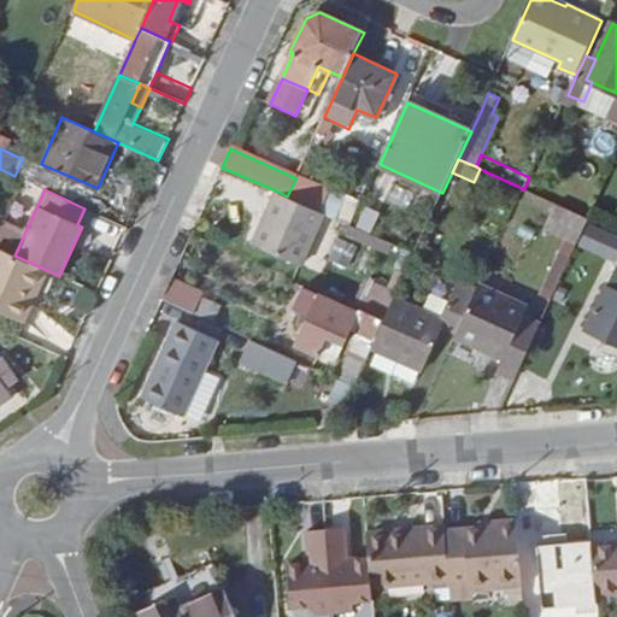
[(287,197),(278,192),(254,244),(300,264),(324,212),(287,197)]
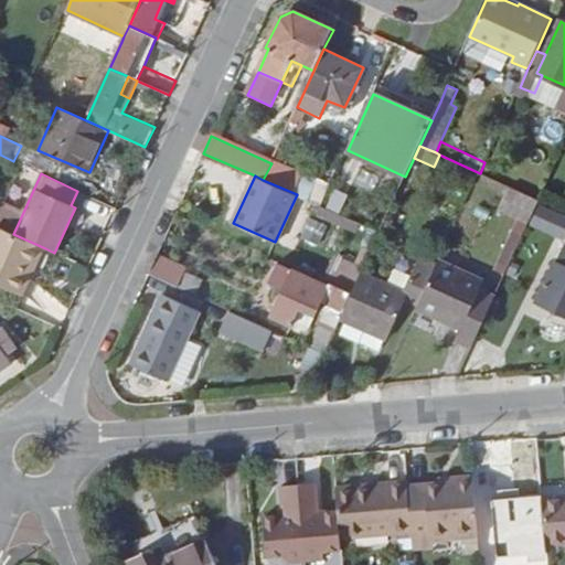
[(323,183),(309,176),(301,191),(317,198),(323,183)]
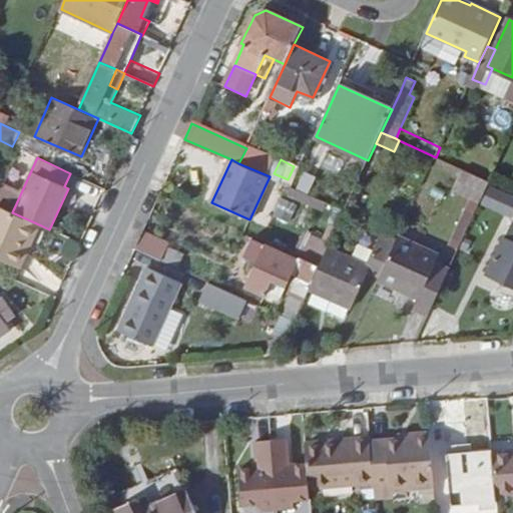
[(460,170),(451,191),(468,197),(450,244),(458,247),(485,179),(460,170)]
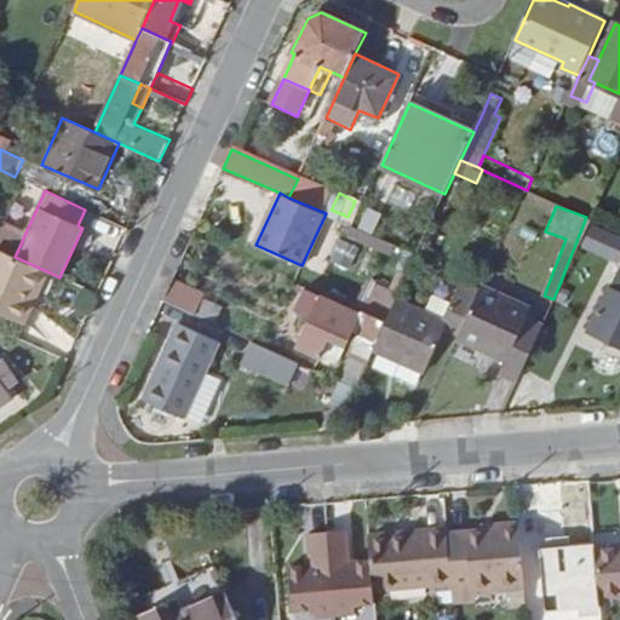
[(619,237),(595,228),(586,246),(619,260),(619,237)]
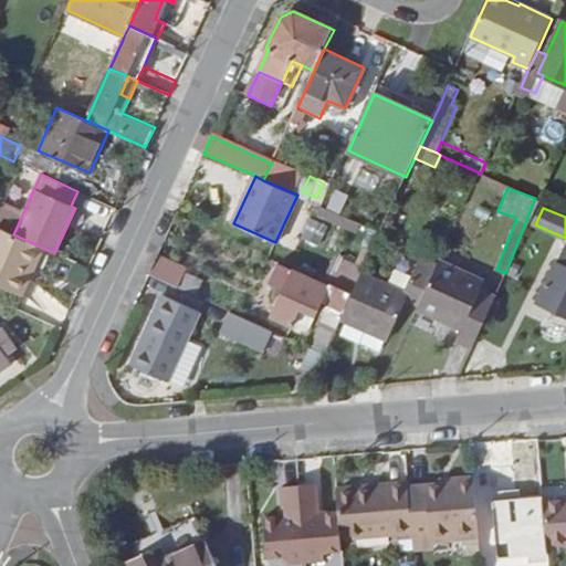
[(299,239),(317,248),(327,224),(308,217),(299,239)]
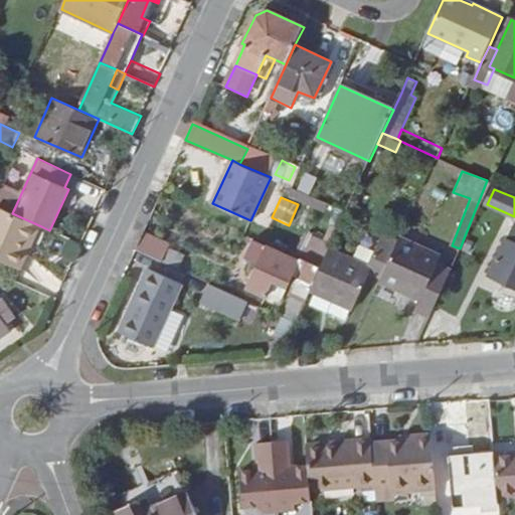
[(12,213),(0,207),(0,260),(16,268),(27,243),(32,245),(41,226),(12,213)]
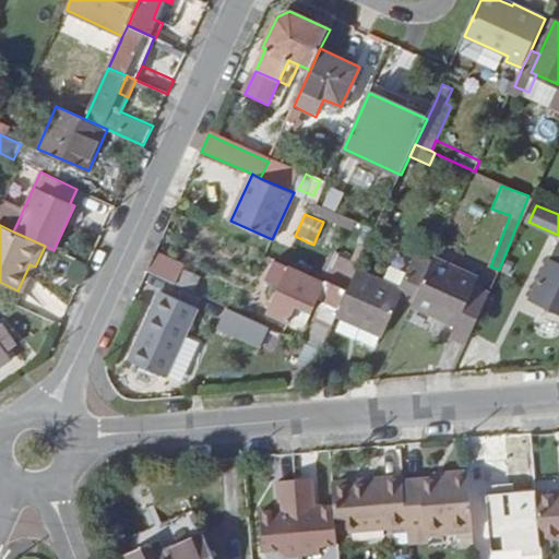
[(155,251),(147,270),(194,290),(200,276),(183,269),(185,265),(155,251)]
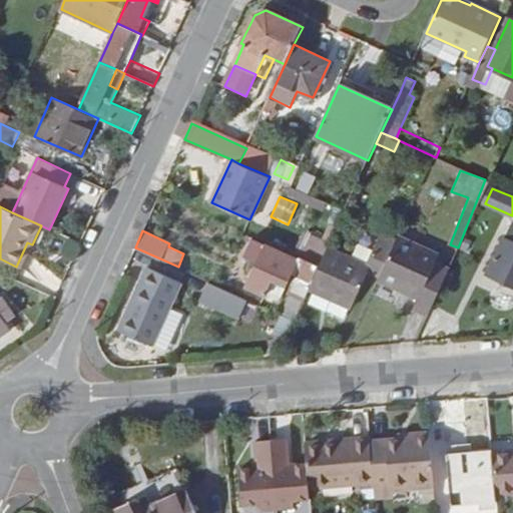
[(259,264),(247,287),(265,294),(271,279),(285,285),(291,272),(298,275),(290,293),(291,296),(287,305),(299,311),(309,290),(320,267),(268,242),(252,235),(242,257),(259,264)]
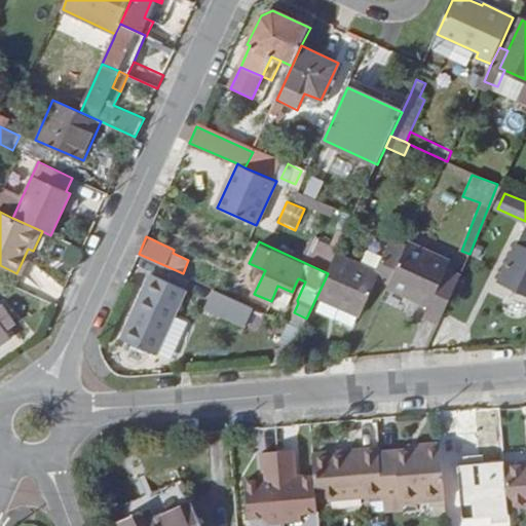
[(440,323),(461,276),(447,269),(451,262),(409,242),(388,287),(428,305),(424,315),(440,323)]
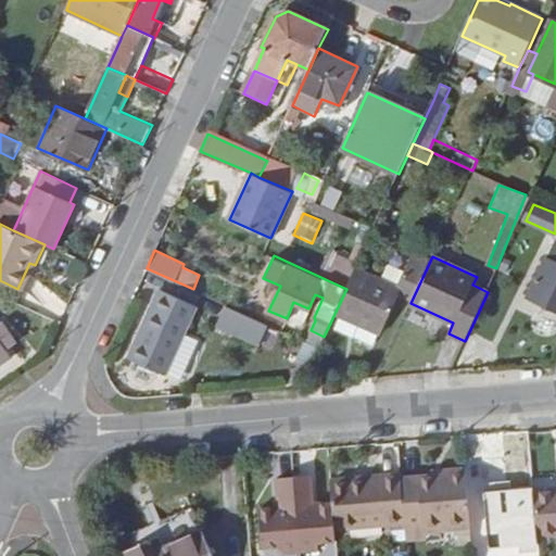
[(555,264),(545,260),(529,297),(555,307),(555,264)]
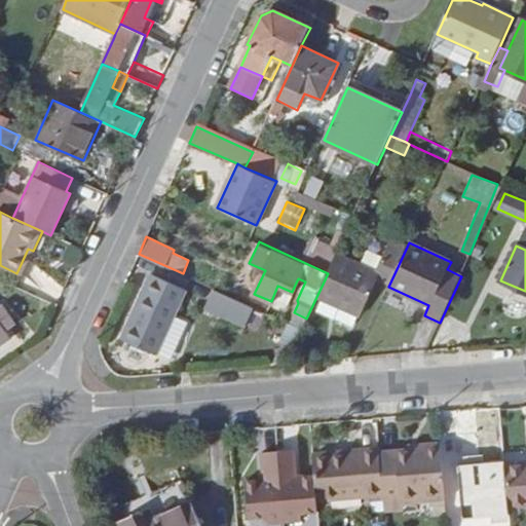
[(28,249),(16,273),(22,275),(33,251),(28,249)]
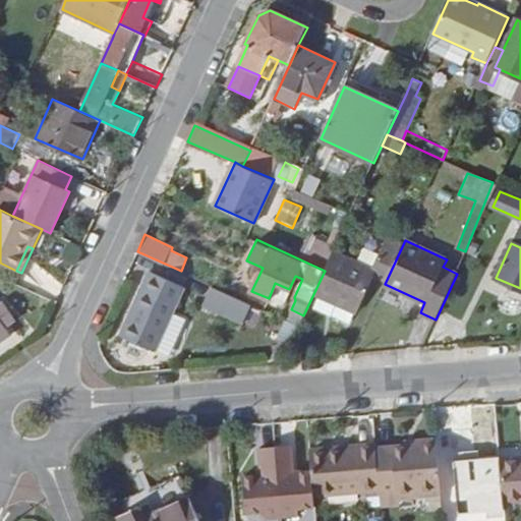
[(325,271),(313,294),(356,312),(375,270),(334,251),(325,271)]
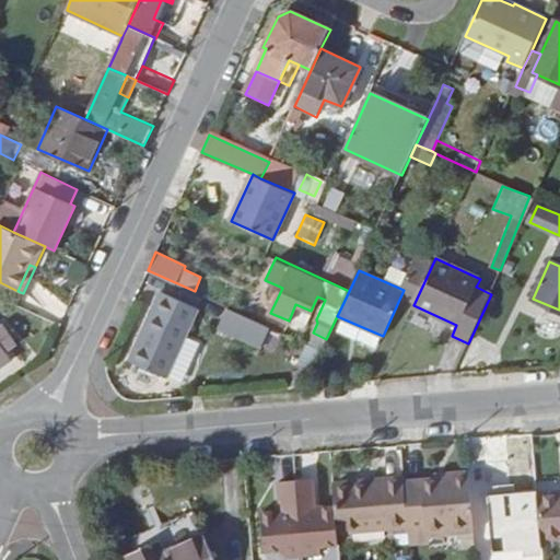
[(197,308),(162,292),(131,360),(166,376),(197,308)]
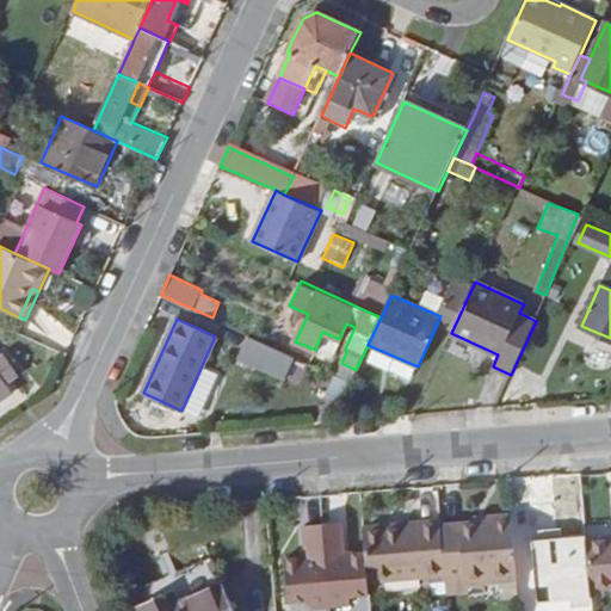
[(239,357),(287,378),(297,357),(250,334),(239,357)]
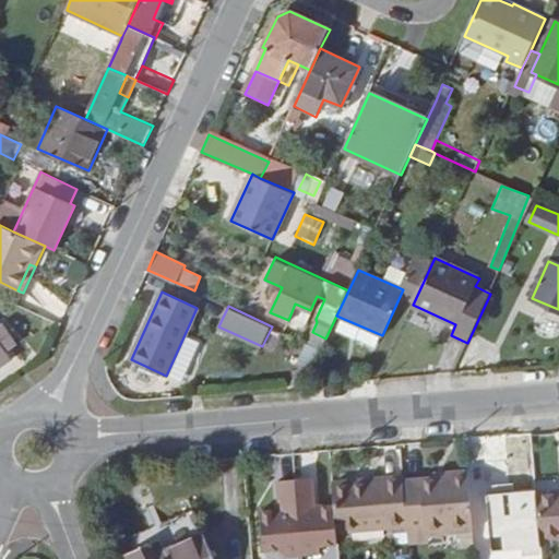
[(0,365),(9,359),(4,353),(16,344),(3,324),(0,325),(0,365)]
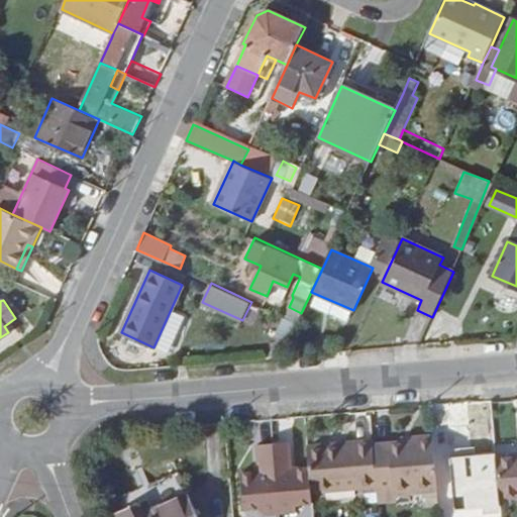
[(297,323),(286,318),(278,335),(288,340),(297,323)]
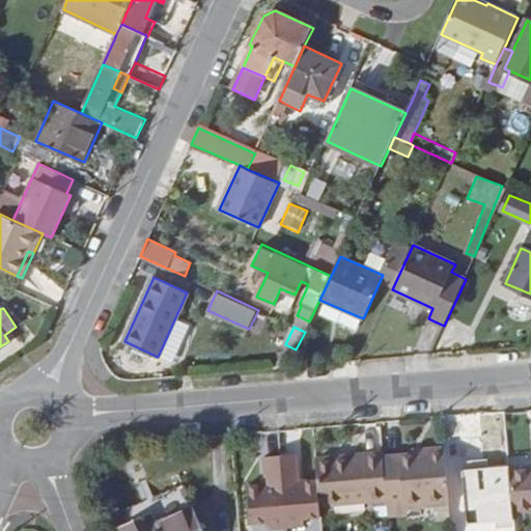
[(430,456),(386,459),(389,504),(390,515),(450,510),(446,450),(429,451),(430,456)]
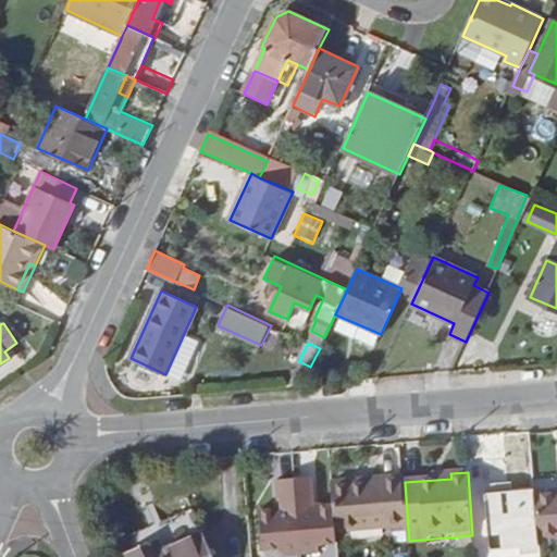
[(281,505),(281,511),(276,512),(275,506),(261,506),(263,546),(281,545),(281,553),(324,549),(324,543),(341,541),(339,529),(337,500),(323,503),(324,509),(319,509),(319,503),(317,474),(298,475),(280,477),(281,505)]
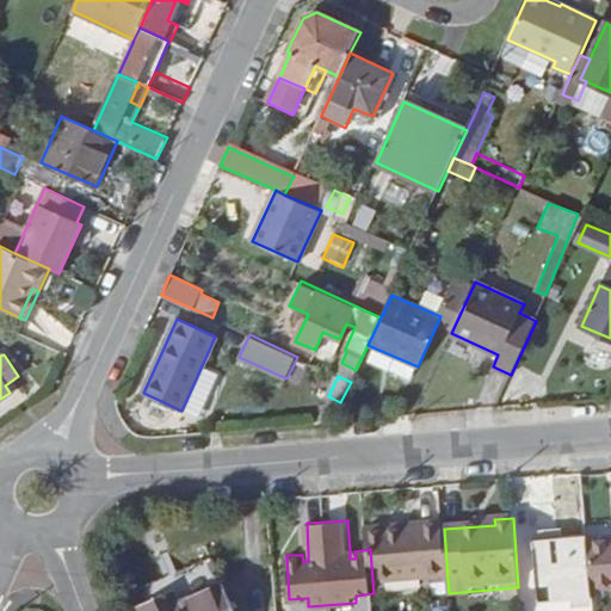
[(407,526),(369,529),(370,549),(372,580),(426,576),(427,581),(448,580),(444,529),(444,523),(423,524),(423,528),(408,529),(407,526)]
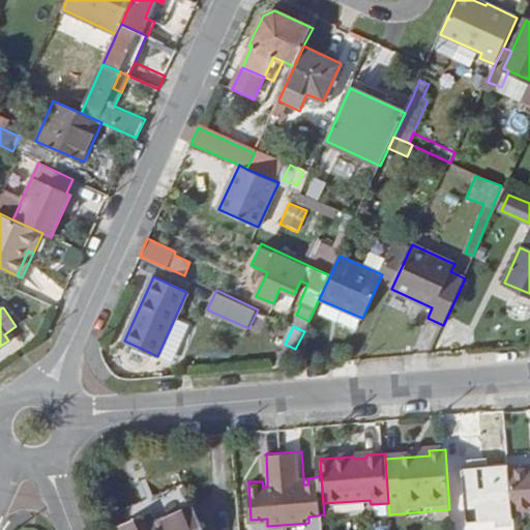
[(529,467),(509,470),(513,510),(529,508),(529,467)]
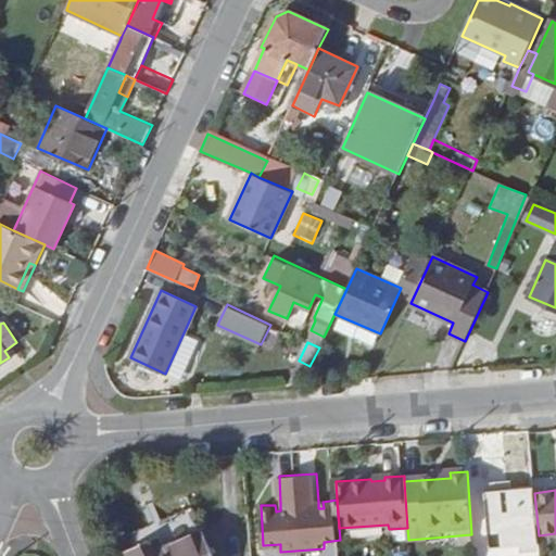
[(160,534),(127,551),(128,555),(214,555),(202,529),(166,546),(160,534)]
